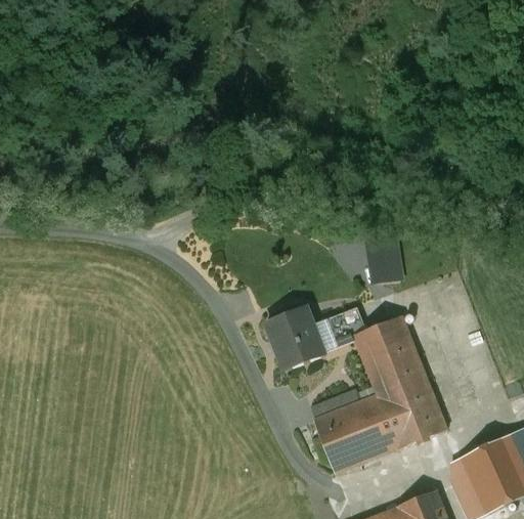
[(307,304),(266,320),(286,369),(325,352),(325,351),(314,321),(307,304)]
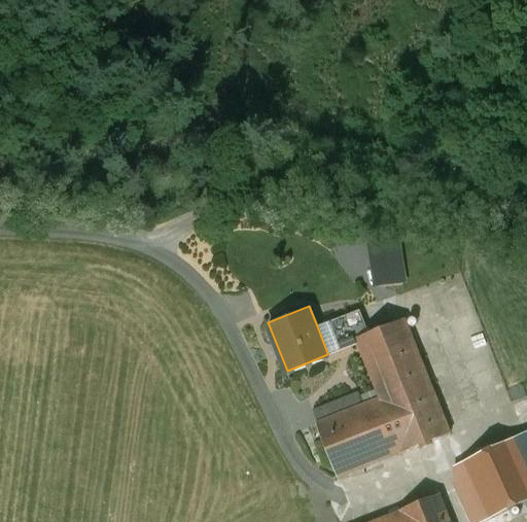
[(359,307),(316,323),(327,353),(359,341),(357,336),(369,331),(359,307)]
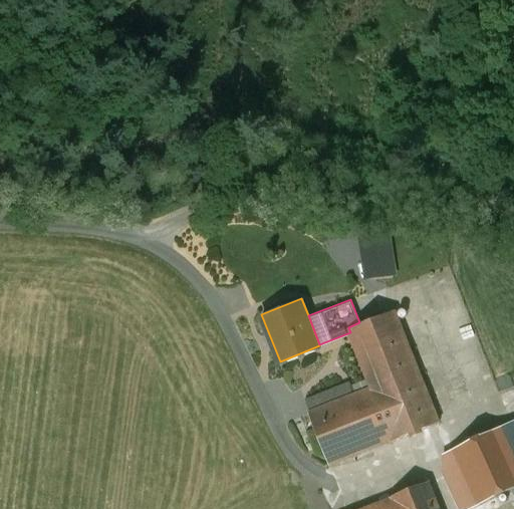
[(359,322),(348,327),(350,332),(367,376),(371,385),(393,438),(394,439),(439,420),(395,308),(359,322)]
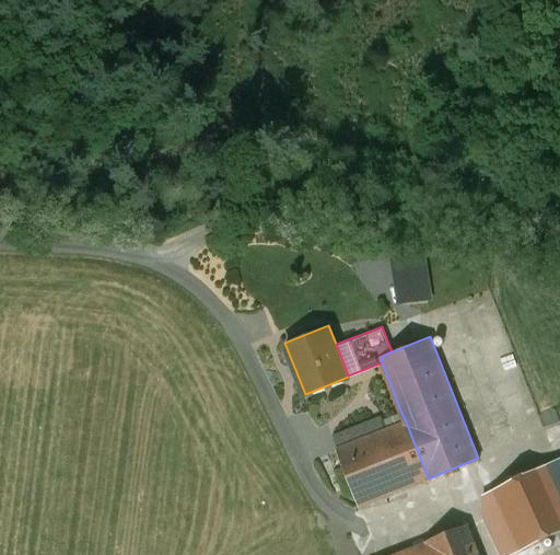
[(381,413),(333,432),(338,446),(405,419),(400,411),(383,417),(381,413)]
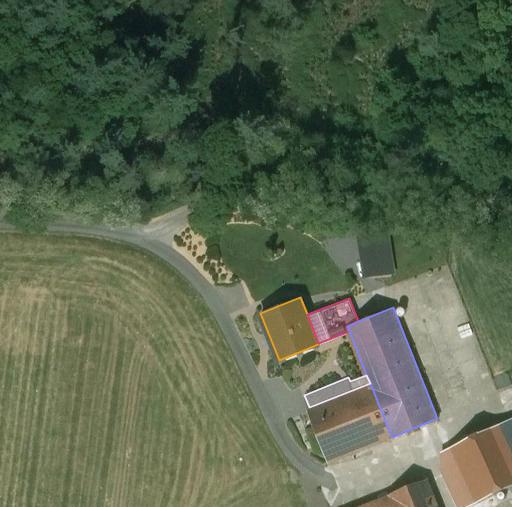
[(309,407),(307,408),(328,461),(391,436),(370,383),(309,407)]
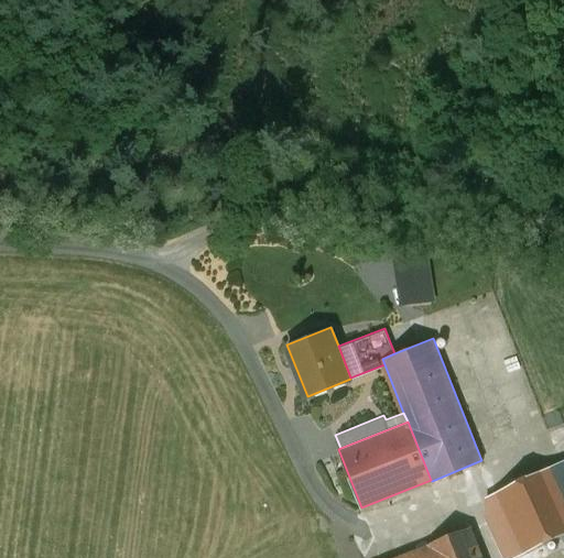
[(563,458),(556,462),(550,466),(563,495),(563,532),(563,533),(563,535),(563,458)]
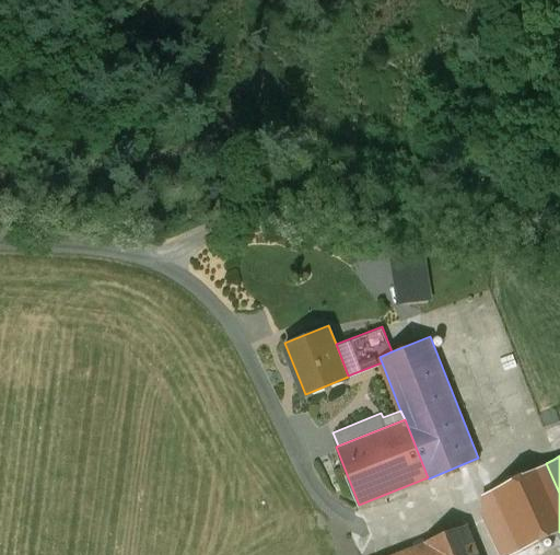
[(559,493),(546,463),(491,488),(500,508),(501,509),(518,548),(559,530),(559,529),(559,493)]
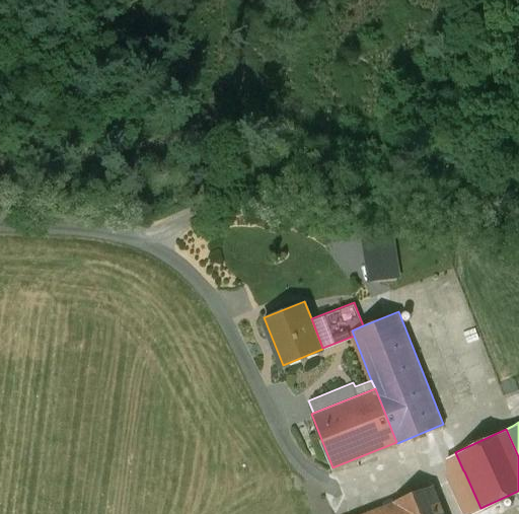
[(467,513),(480,508),(464,471),(463,470),(448,478),(464,513),(467,513)]
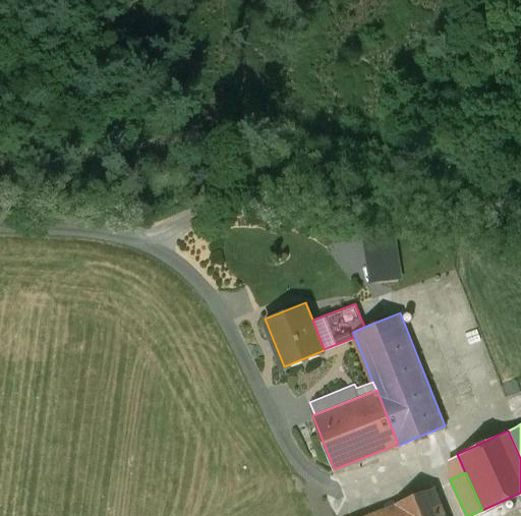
[(445,515),(433,485),(396,501),(397,503),(362,515),(445,515)]
